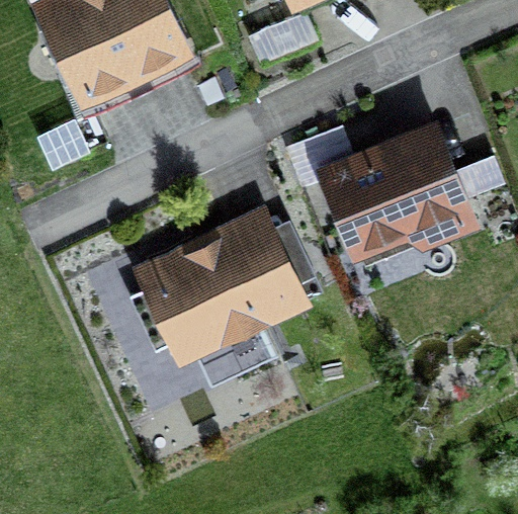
[(33,0),(29,2),(80,110),(195,57),(168,0),(33,0)]
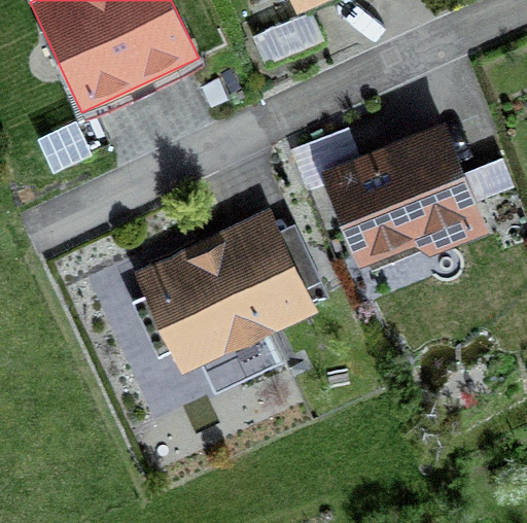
[(260,16),(265,6),(261,0),(238,0),(236,6),(240,16),(250,21),(260,16)]
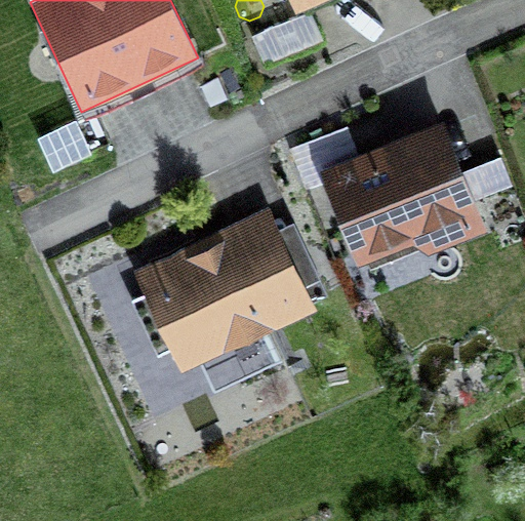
[(288,0),(294,13),(324,0),(288,0)]
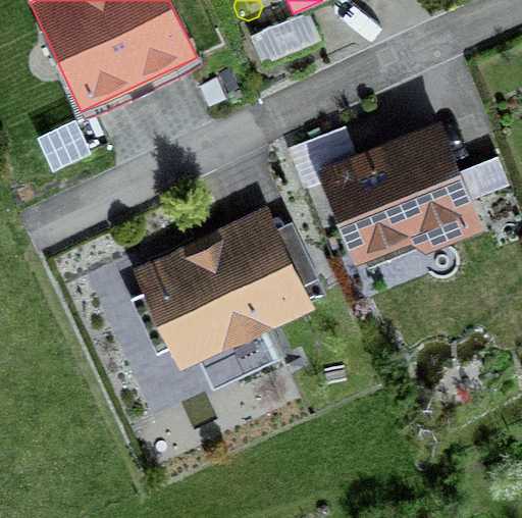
[(260,64),(320,39),(308,10),(248,37),(260,64)]
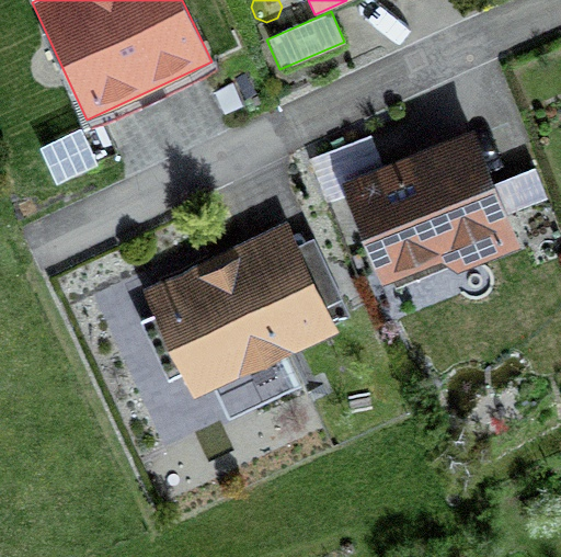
[(222,116),(242,108),(232,86),(213,94),(222,116)]
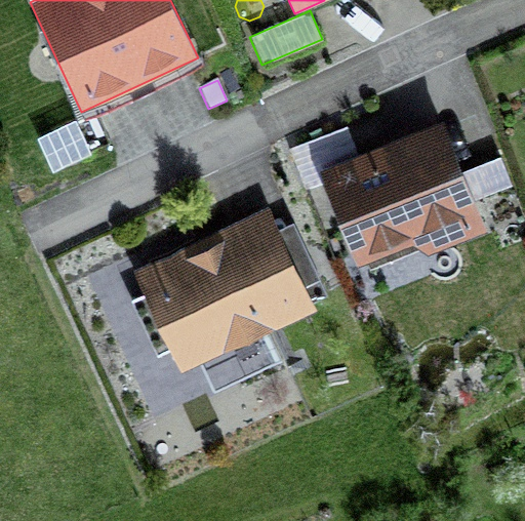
[(371,275),(486,231),(474,200),(511,186),(500,157),(462,171),(442,119),(356,152),(347,127),(287,151),(304,191),(323,183),(355,265),(366,261),(371,275)]
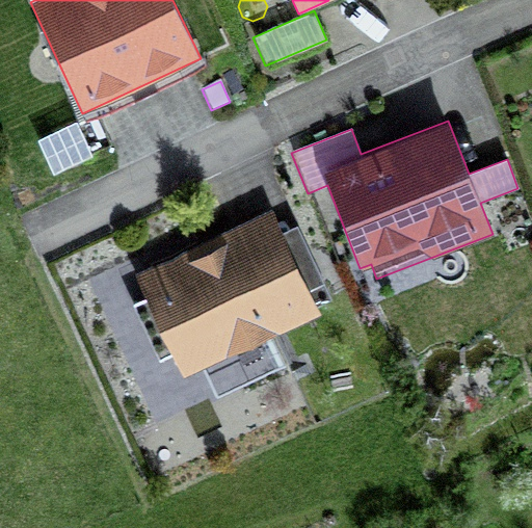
[(36,140),(53,175),(92,156),(76,122),(36,140)]
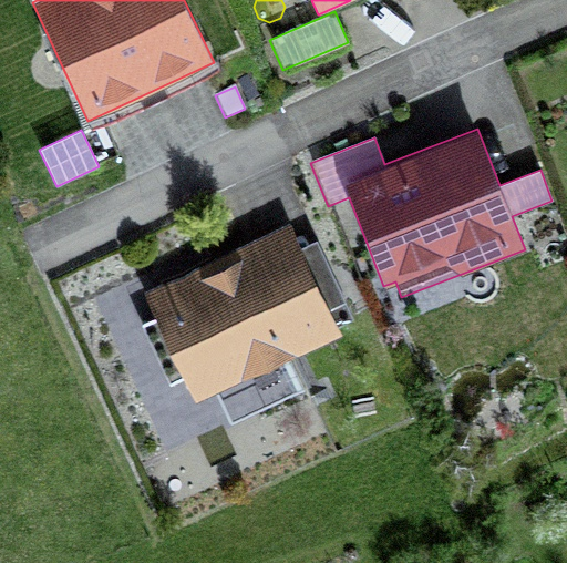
[(342,334),(291,224),(143,293),(154,317),(138,325),(167,385),(183,378),(194,402),(214,393),(229,427),(306,391),(290,357),(342,334)]
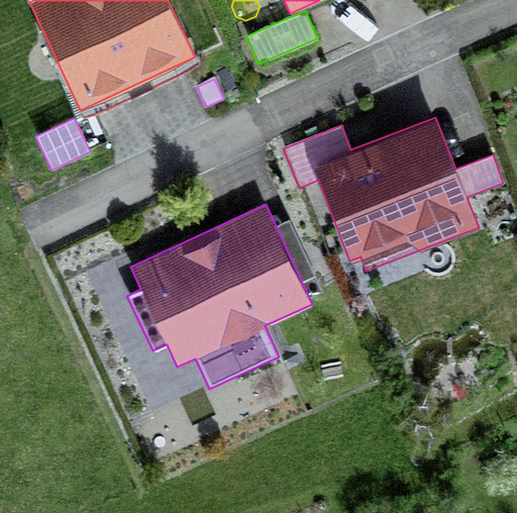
All buildings are outlined.
